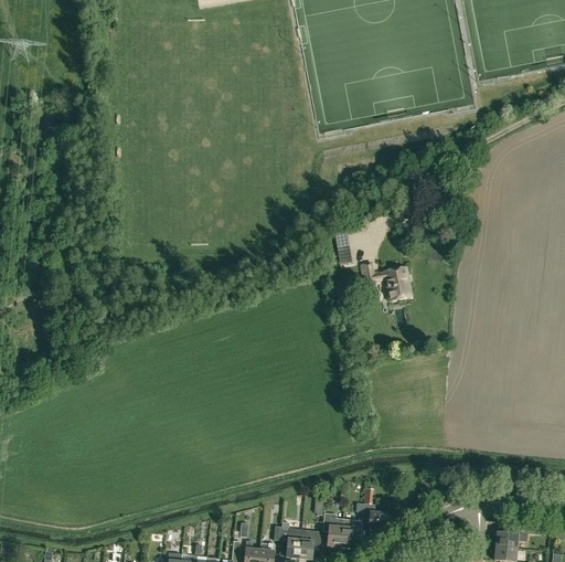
[(418,221),(419,232),(439,231),(438,219),(418,221)]
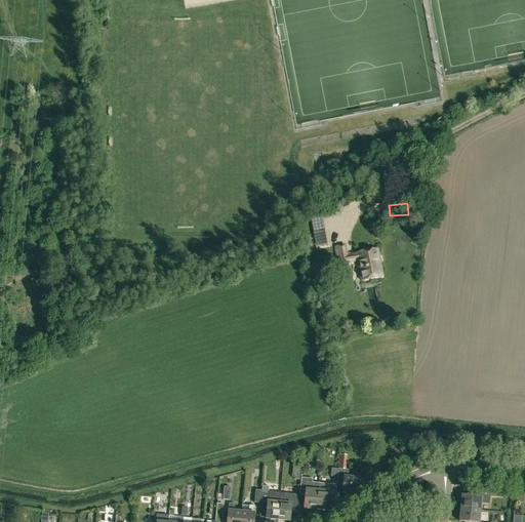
[(362,278),(384,274),(377,246),(357,250),(357,251),(348,253),(346,242),(336,244),(339,265),(349,263),(349,261),(359,258),(362,278)]
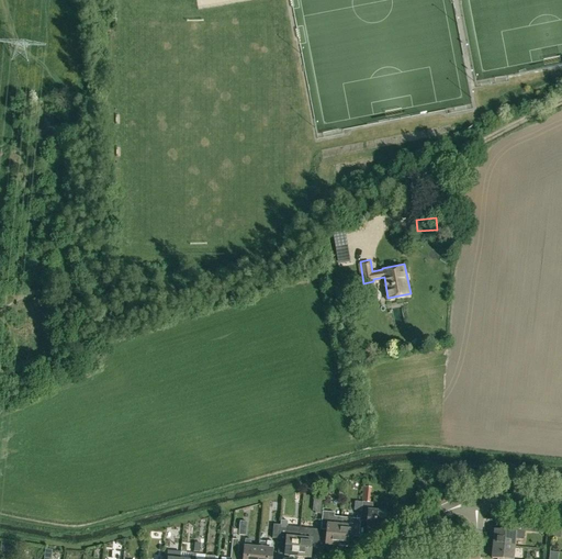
[(362,499),(363,499),(361,516),(361,518),(369,520),(367,533),(375,534),(377,527),(385,527),(385,524),(388,524),(390,523),(391,521),(392,515),(391,513),(389,511),(386,511),(386,510),(373,509),(373,500),(372,500),(373,484),(364,483),(362,499)]
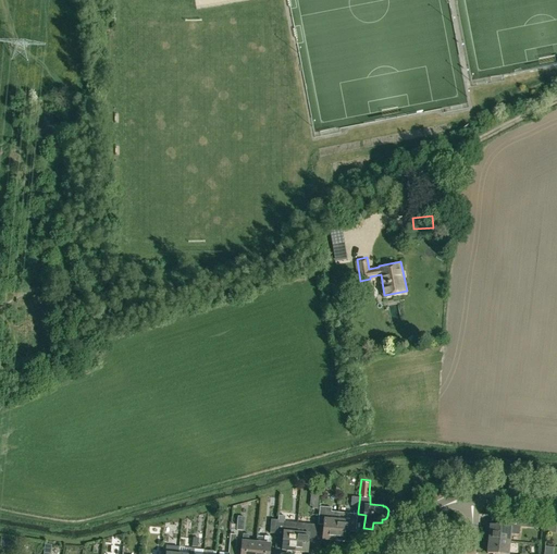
[(309,504),(312,504),(312,506),(318,506),(319,489),(311,488),(309,504)]
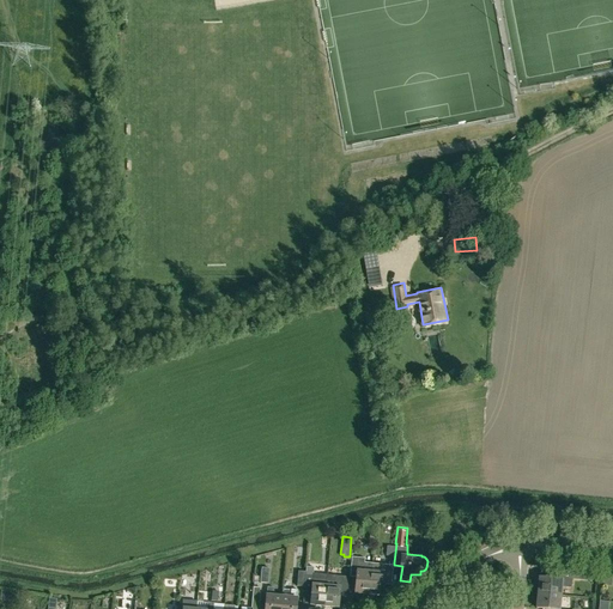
[(365,555),(358,555),(352,554),(350,573),(357,574),(356,590),(370,591),(372,560),(365,559),(365,555)]
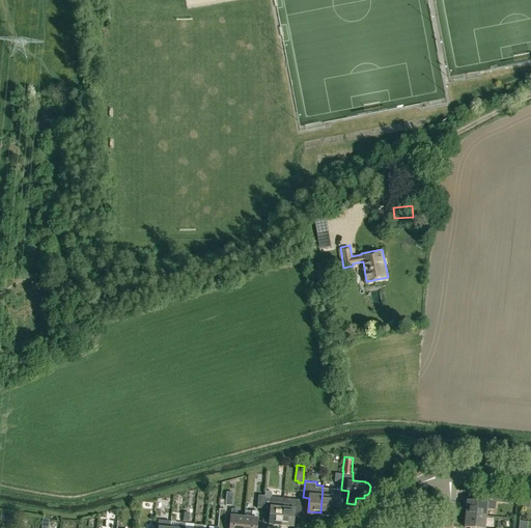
[(320,512),(333,513),(334,501),(340,502),(341,490),(341,488),(323,485),(320,512)]
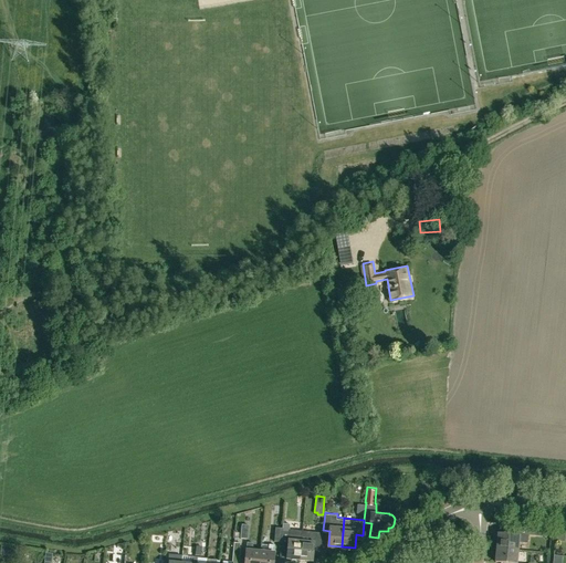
[(281,540),(281,542),(287,543),(286,556),(301,558),(301,539),(302,529),(299,528),(299,527),(297,525),(294,525),(292,527),(292,528),(290,528),(290,522),(283,521),(282,525),(281,540)]
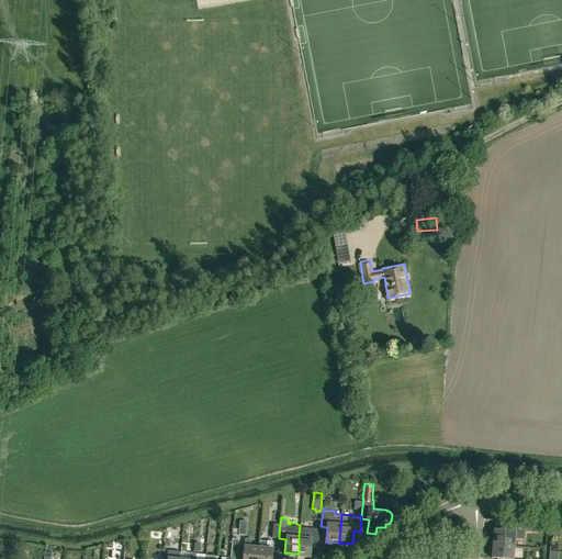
[(495,527),(494,541),(515,544),(516,536),(525,537),(527,523),(509,521),(509,528),(495,527)]
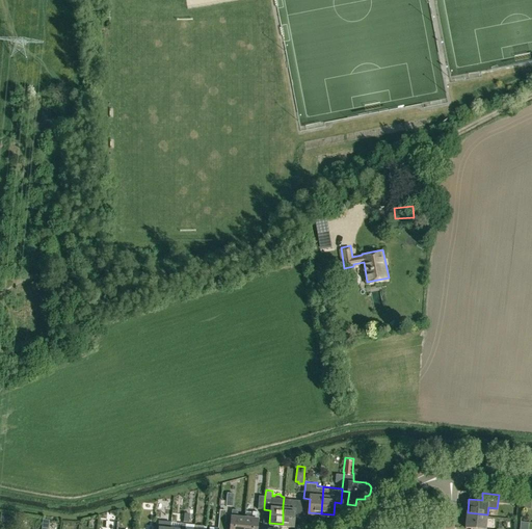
[(283,506),(283,524),(294,525),(295,510),(301,511),(302,498),(292,497),(284,497),(283,506)]
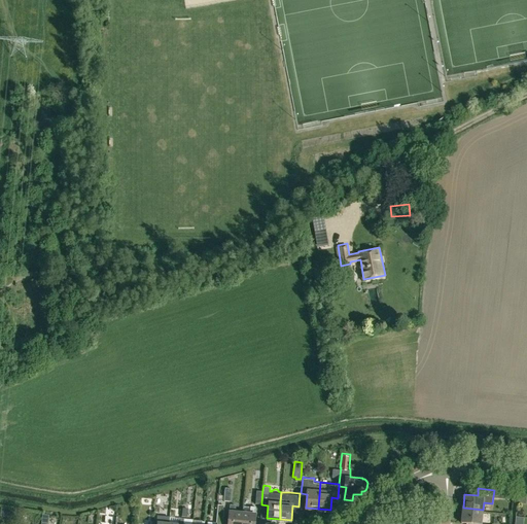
[(227,523),(241,523),(243,512),(236,511),(236,503),(231,502),(227,523)]
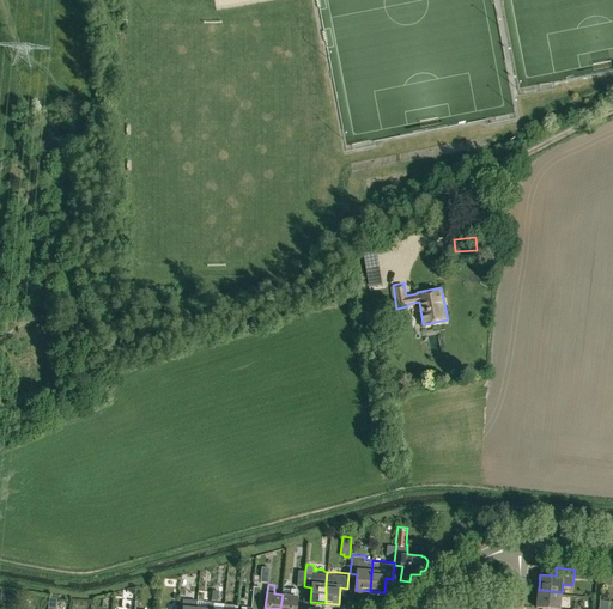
[(291,586),(291,588),(283,586),(283,595),(280,608),(296,608),(298,588),(291,586)]
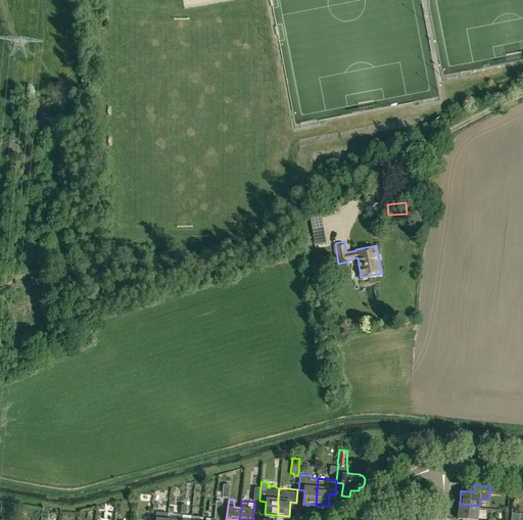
[(14,504),(1,502),(0,509),(13,511),(14,504)]
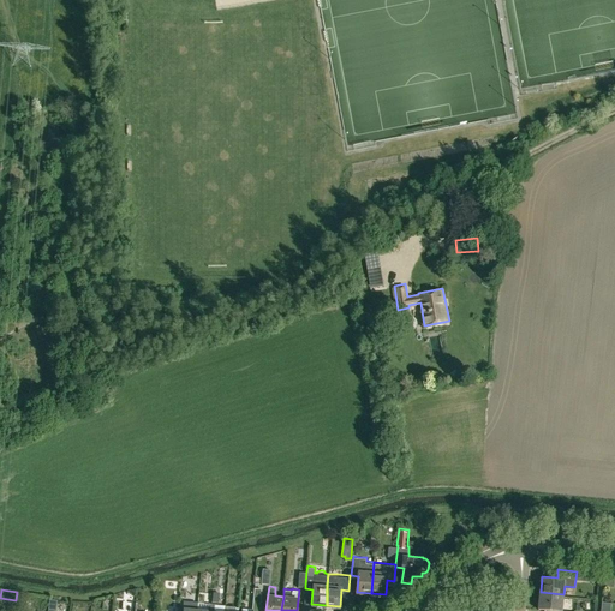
[(577,610),(578,610),(574,610),(562,610),(563,594),(541,592),(539,607),(554,609),(554,610),(577,610)]
